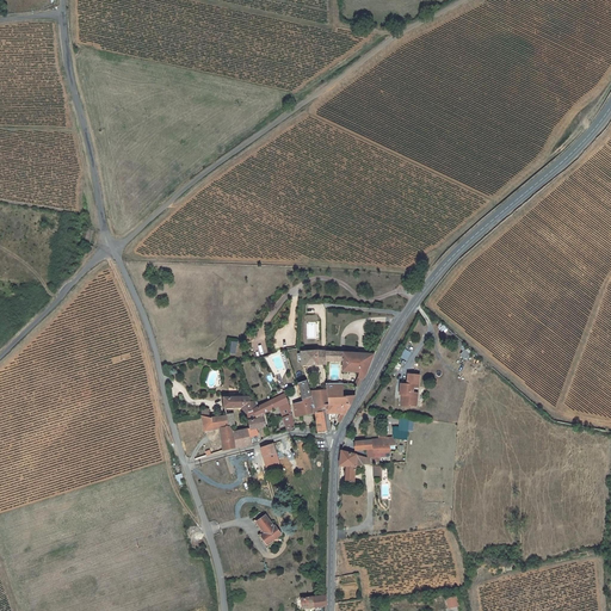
[(265,339),(254,340),(255,356),(267,353),(265,339)]
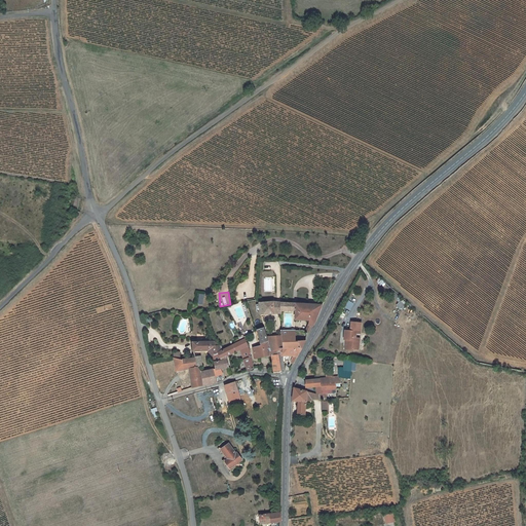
[(283,301),(261,299),(262,312),(283,313),(283,310),(283,301)]
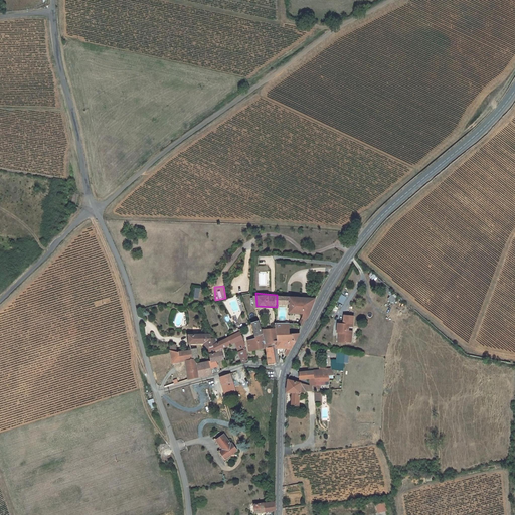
[(343,304),(347,297),(342,294),(338,301),(343,304)]
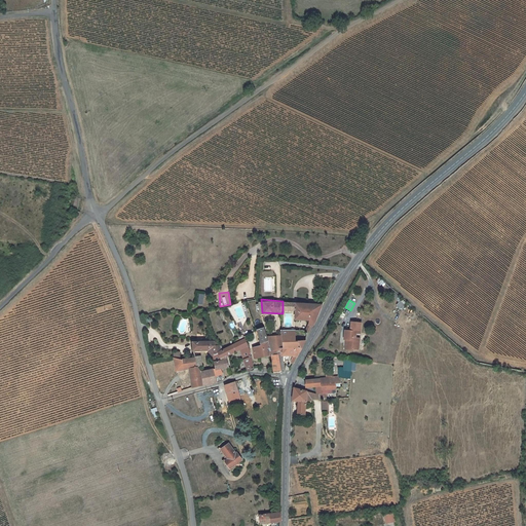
[(322,308),(322,304),(283,301),(283,310),(297,310),(297,320),(311,321),(310,325),(314,326),(322,308)]
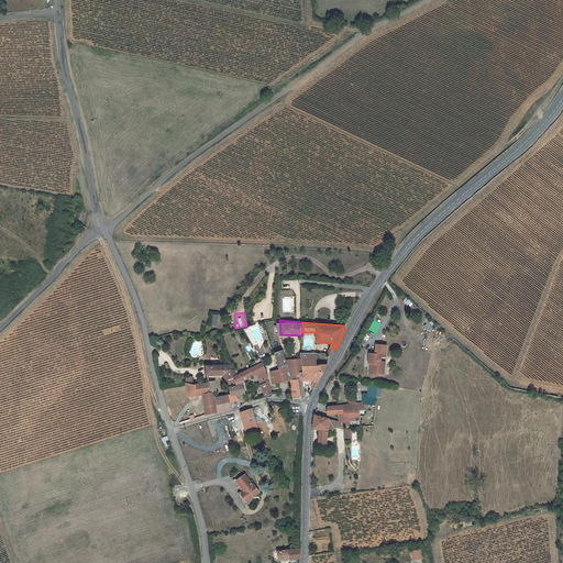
[(386,356),(387,345),(376,344),(375,354),(370,354),(368,363),(372,363),(371,374),(377,374),(383,374),(384,363),(381,362),(381,355),(386,356)]
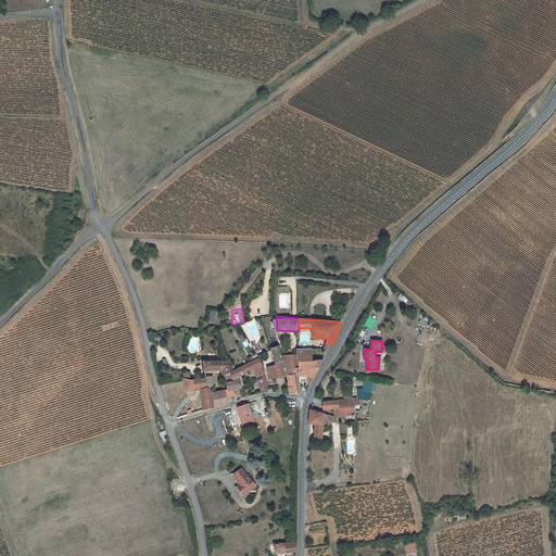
[(269,377),(285,375),(285,367),(285,355),(283,351),(282,348),(270,351),(272,353),(274,352),(277,365),(267,367),(269,377)]
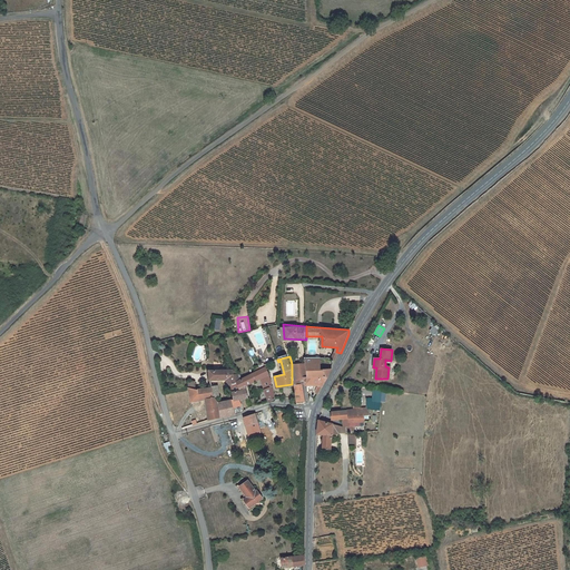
[(307,362),(307,376),(330,376),(333,367),(320,367),(321,357),(306,357),(307,362)]
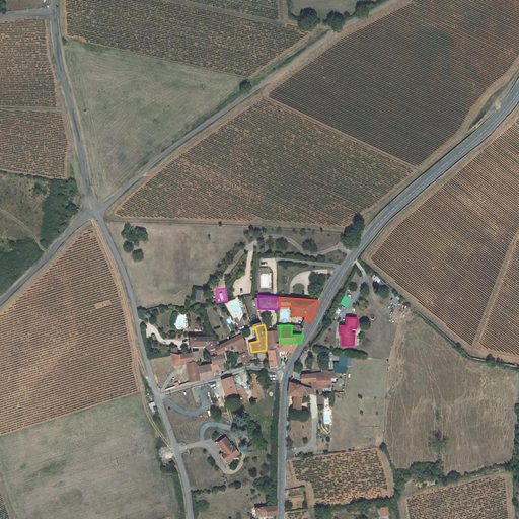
[(275,349),(278,348),(276,343),(280,343),(280,329),(274,330),(266,331),(266,343),(266,350),(267,350),(275,349)]
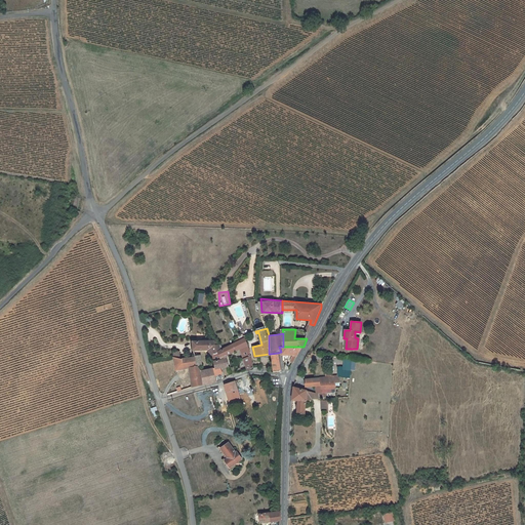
[(224,349),(227,355),(240,350),(248,347),(245,337),(234,344),(224,349)]
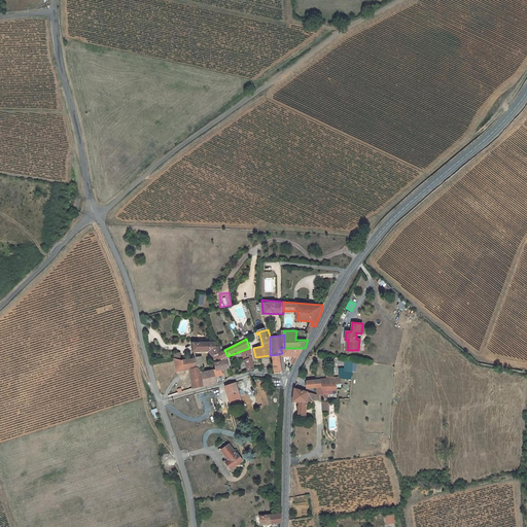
[(219,353),(223,350),(221,344),(218,345),(217,341),(195,342),(196,351),(209,350),(212,356),(219,353)]
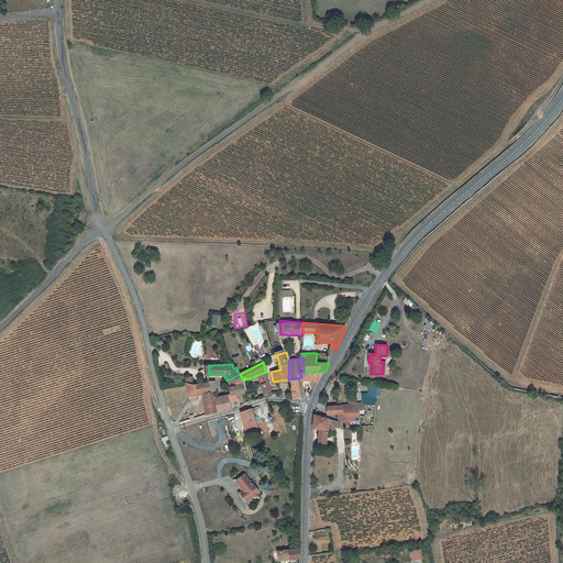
[(257,375),(262,386),(269,383),(266,372),(257,375)]
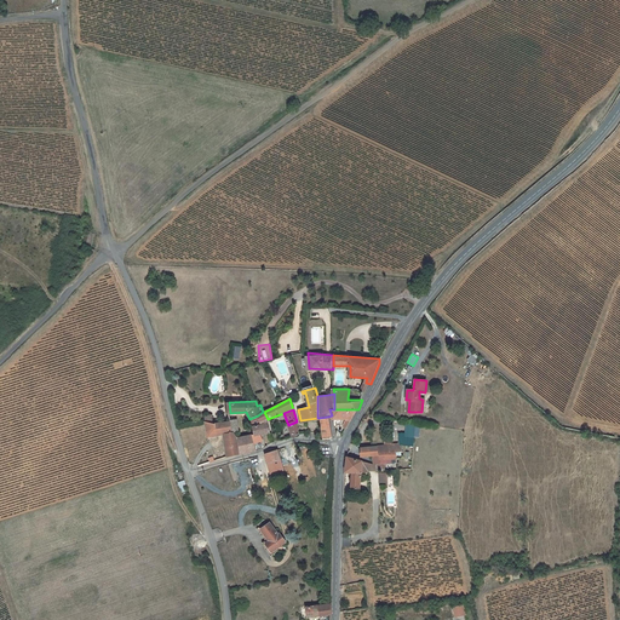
[(359,409),(334,409),(329,409),(332,415),(332,419),(352,419),(359,409)]
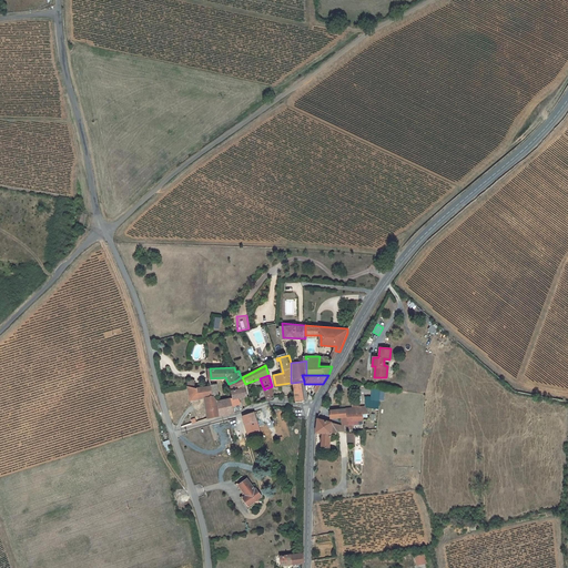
[(240,388),(236,381),(229,384),(231,396),(230,396),(235,411),(243,408),(236,398),(245,394),(242,387),(240,388)]
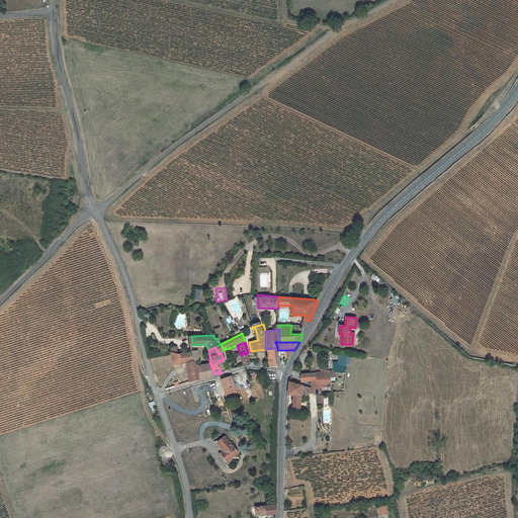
[(276,365),(274,348),(266,349),(268,365),(276,365)]
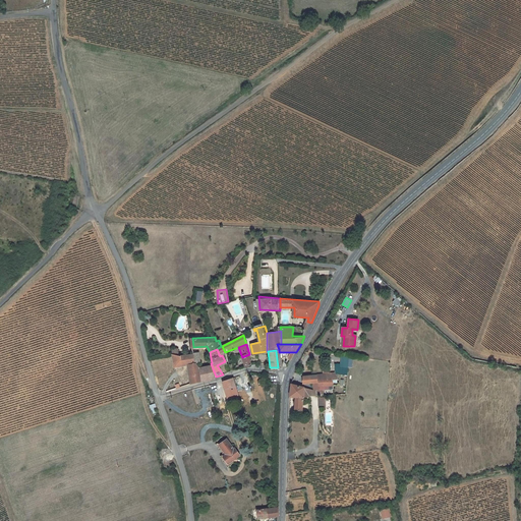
[(174,356),(172,356),(173,369),(186,366),(191,384),(203,381),(197,367),(196,365),(194,354),(178,356),(174,356)]
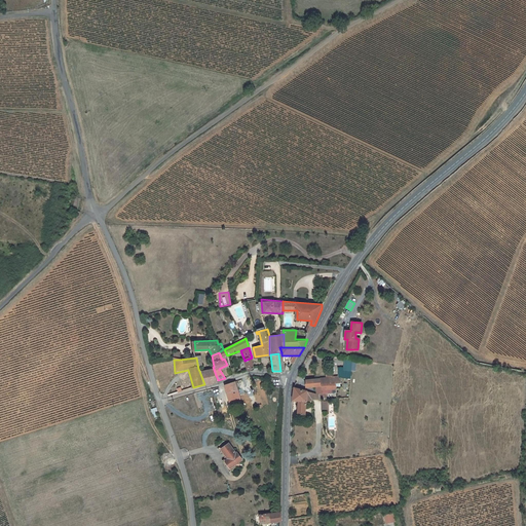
[(252,358),(245,361),(249,370),(255,369),(252,358)]
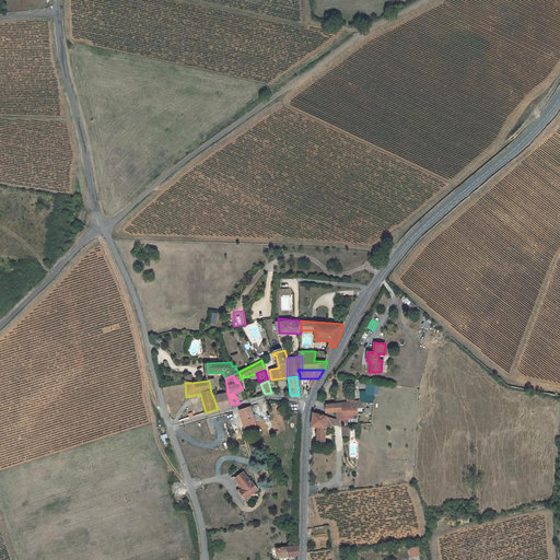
[(365,394),(378,395),(380,384),(366,383),(365,394)]
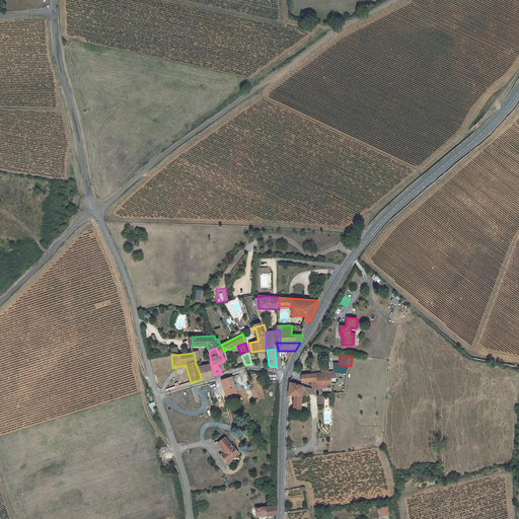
[(210,362),(197,366),(202,379),(215,375),(210,362)]
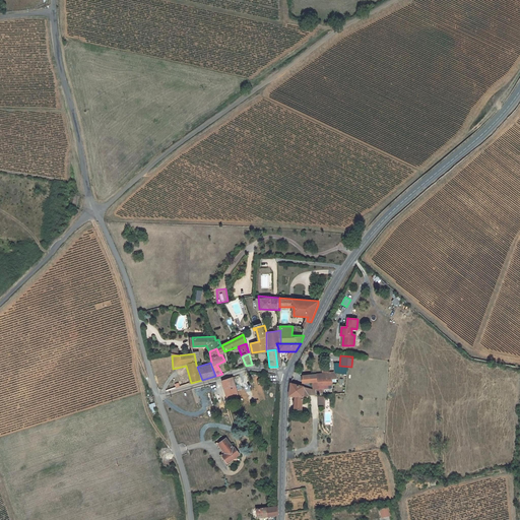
[(321,394),(325,394),(325,384),(333,384),(333,377),(329,377),(329,373),(303,376),(303,381),(320,380),(321,394)]
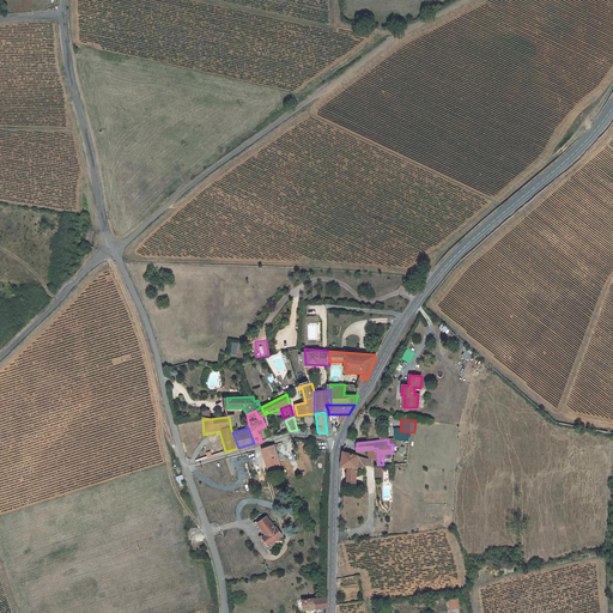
[(262,449),(268,468),(280,463),(274,444),(262,449)]
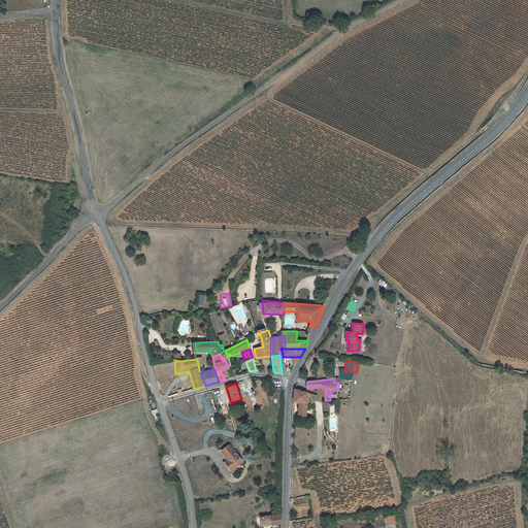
[(307,404),(308,392),(308,391),(295,389),(294,402),(299,402),(300,416),(307,416),(307,404)]
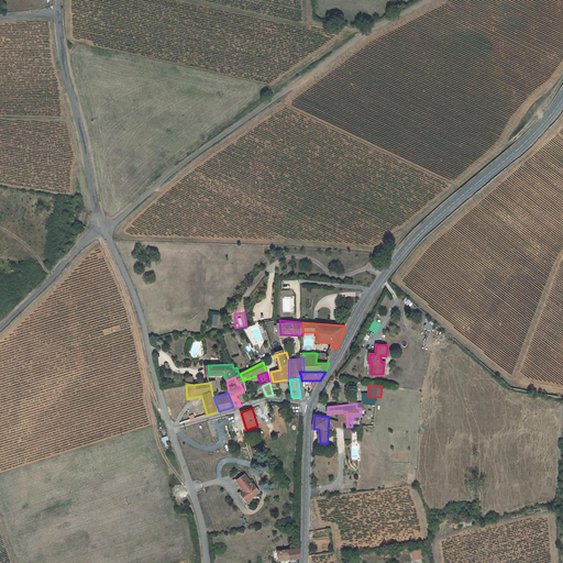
[(334,428),(335,427),(335,426),(339,426),(342,426),(343,427),(343,426),(343,421),(329,418),(328,431),(330,431),(331,428),(334,428)]
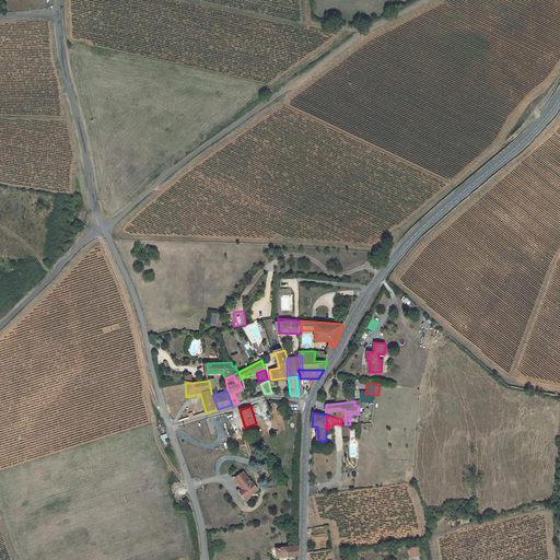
[(341,427),(342,436),(350,436),(350,427),(341,427)]
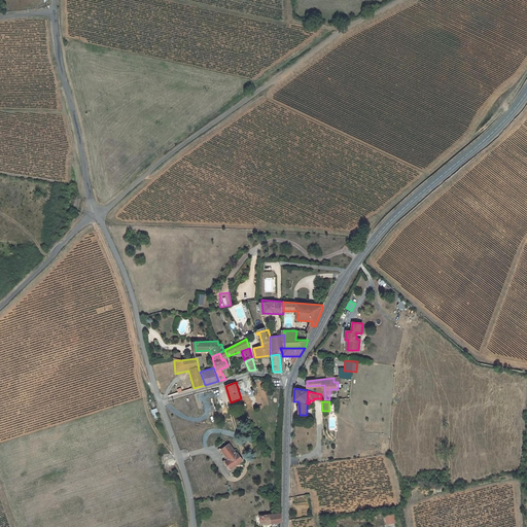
[(243,458),(238,452),(237,453),(230,443),(222,449),(230,458),(226,461),(232,467),(237,464),(243,458)]
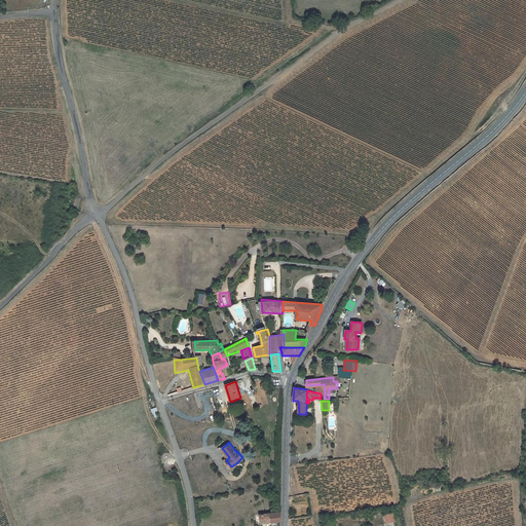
[(229,457),(222,448),(221,446),(218,448),(226,457),(223,459),(230,471),(237,464),(236,463),(231,466),(226,460),(229,457)]
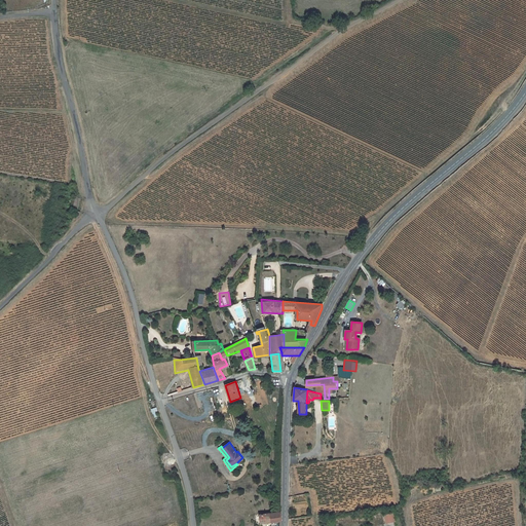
[(259,515),(260,523),(280,522),(280,513),(259,515)]
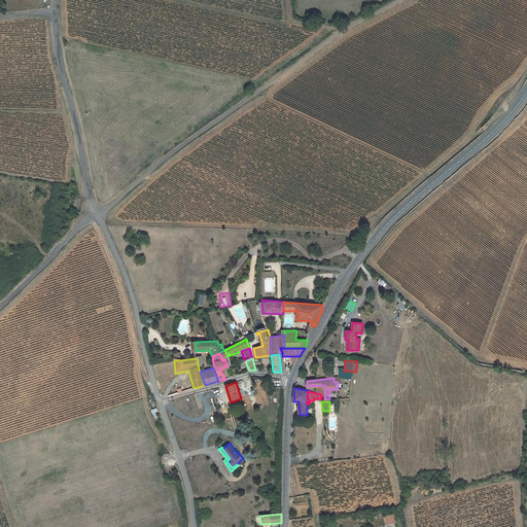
[(396,523),(394,515),(385,516),(386,525),(396,523)]
